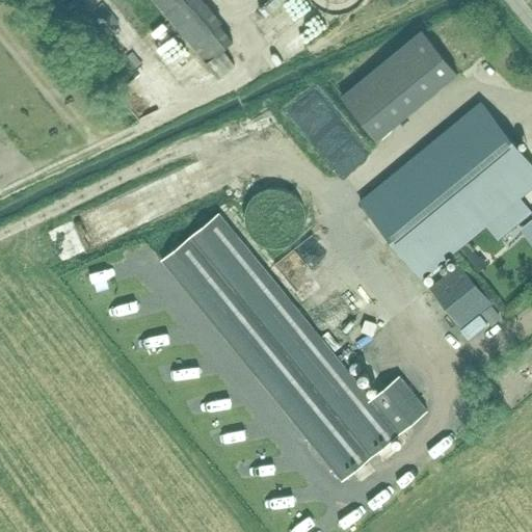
[(216,78),(234,65),(222,49),(233,41),(218,24),(221,22),(203,0),(153,0),(206,63),(216,78)]
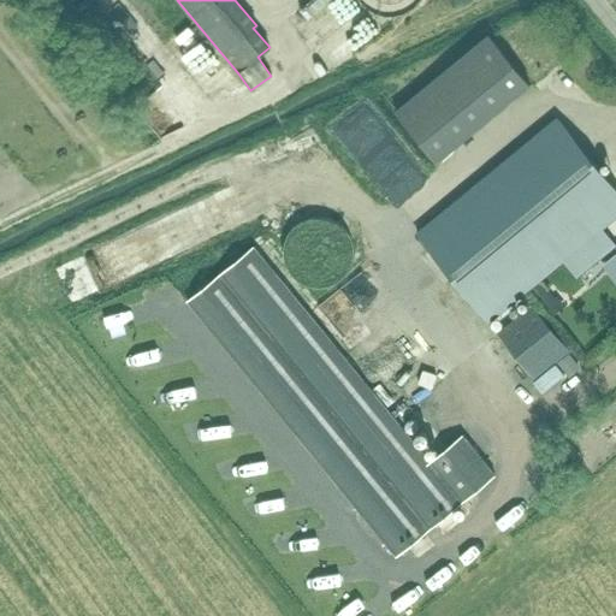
[(365,0),(306,0),(302,4),(320,22),(308,34),(337,63),(383,18),(365,0)]
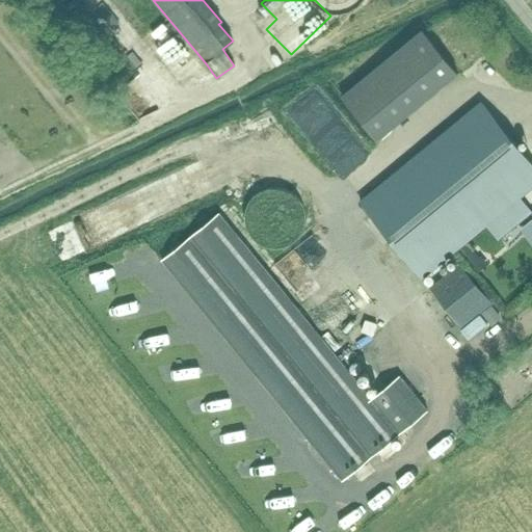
[(424,25),(342,95),(377,137),(459,67),(424,25)]
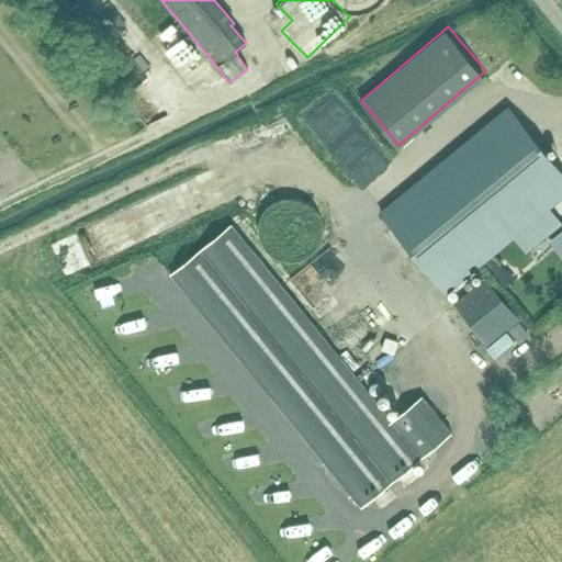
[(561,175),(507,109),(380,215),(442,291),(561,191),(561,175)]
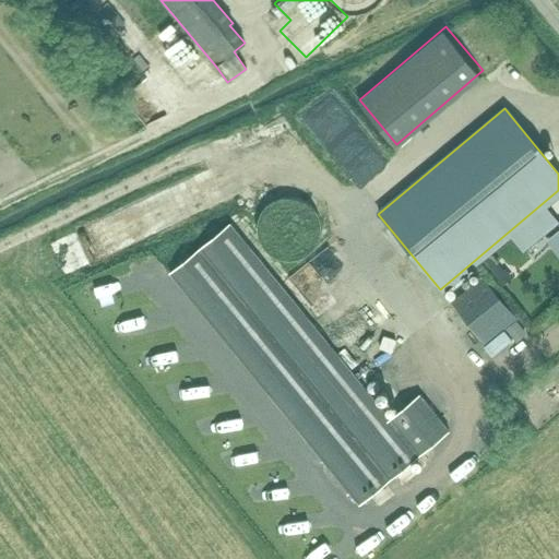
[(437,139),(444,149),(458,139),(451,129),(437,139)]
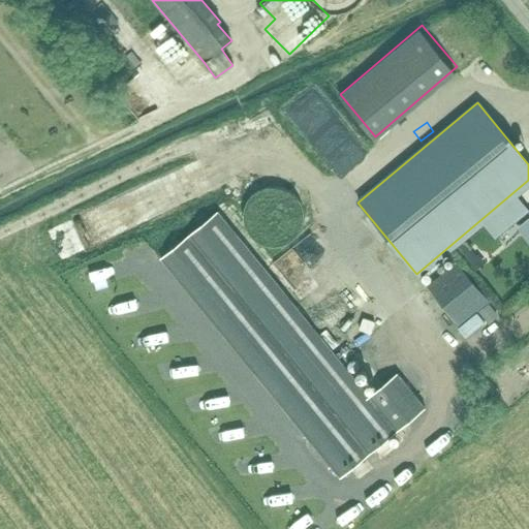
[(268,245),(273,246),(278,245),(282,244),(287,242),(291,239),(296,236),(299,231),(301,227),(303,222),(303,217),(303,212),(302,207),(300,201),(298,197),(294,193),(290,190),(285,188),(281,186),(276,185),(271,185),(266,186),(260,187),(256,190),(252,193),(249,196),(246,201),(244,206),(243,211),(242,216),(243,221),(244,226),(247,230),(250,236),(253,239),(257,242),(262,244),(268,245)]
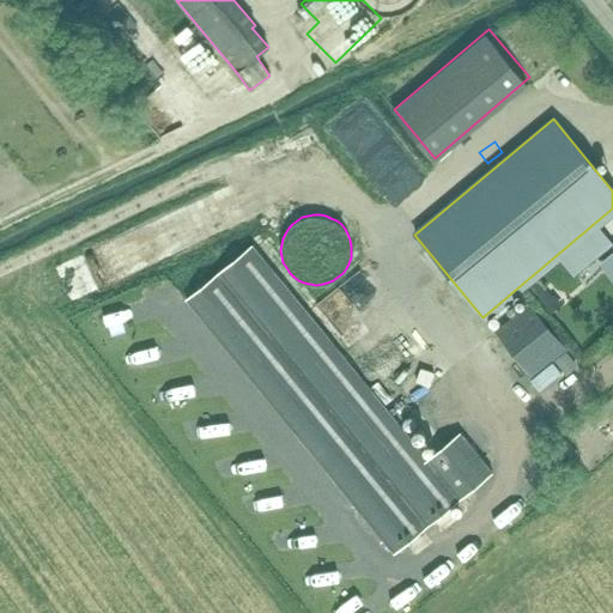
[(426,459),(252,246),(186,299),(393,552),(491,472),(459,432),(426,459)]
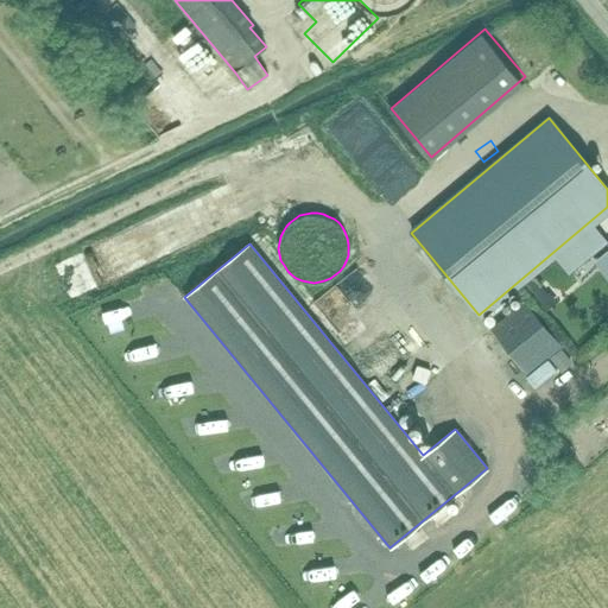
[(559,344),(523,299),(489,327),(526,372),(559,344)]
